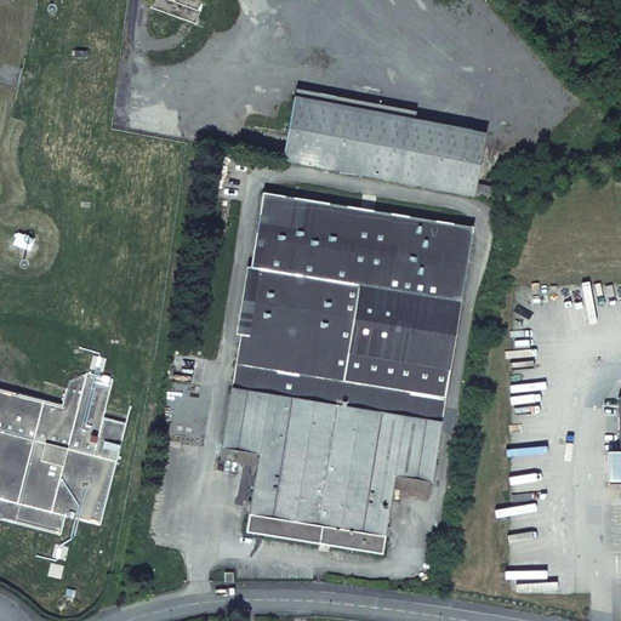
[(152,0),(149,7),(195,23),(203,0),(152,0)]
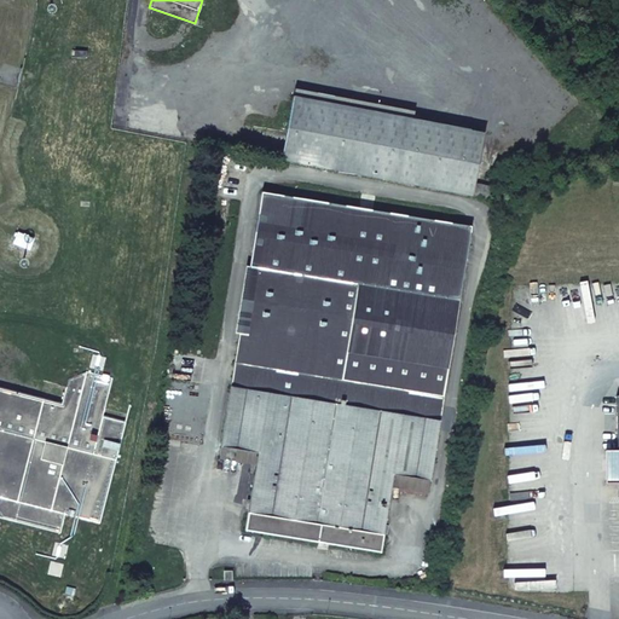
[(293,98),(282,160),(473,197),(474,185),(484,134),(293,98)]
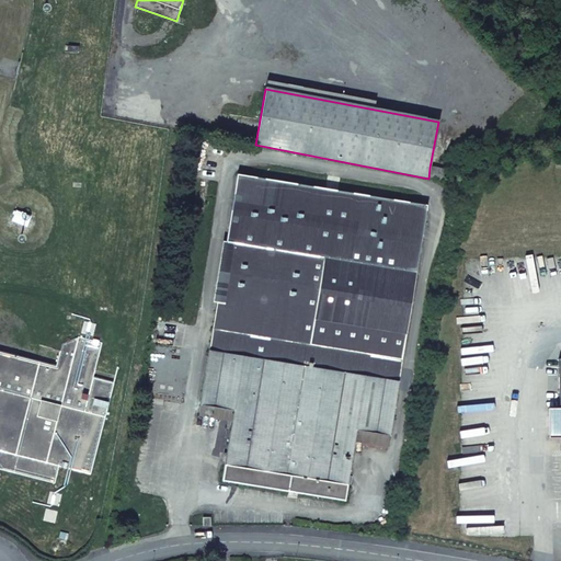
[(430,168),(428,179),(444,181),(446,171),(430,168)]
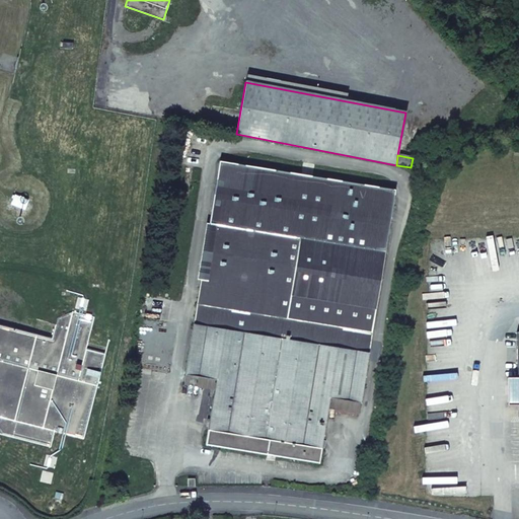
[(220,162),(186,375),(217,380),(207,445),(319,463),(329,398),(361,403),(395,191),(220,162)]
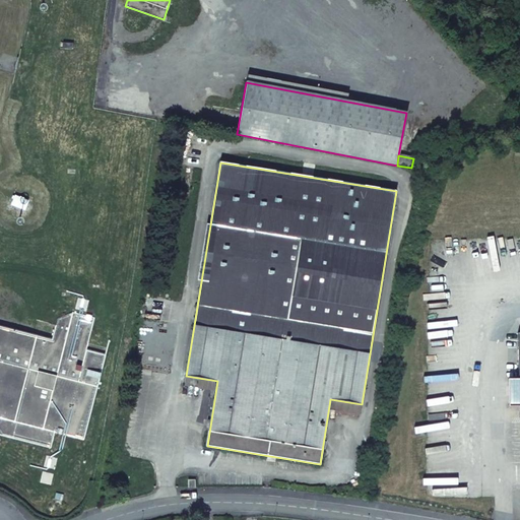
[(188,168),(183,198),(189,199),(194,169),(188,168)]
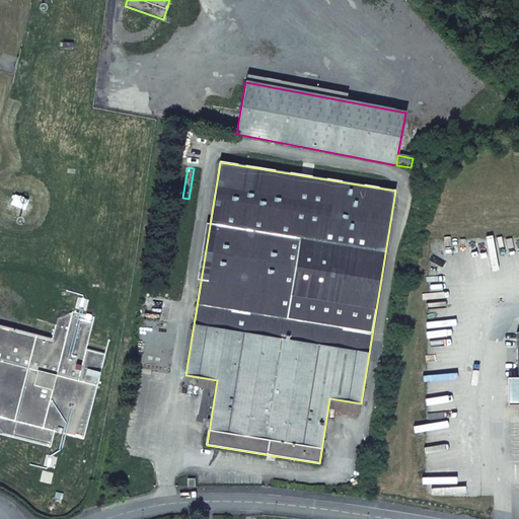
[(27,201),(15,197),(12,204),(24,208),(27,201)]
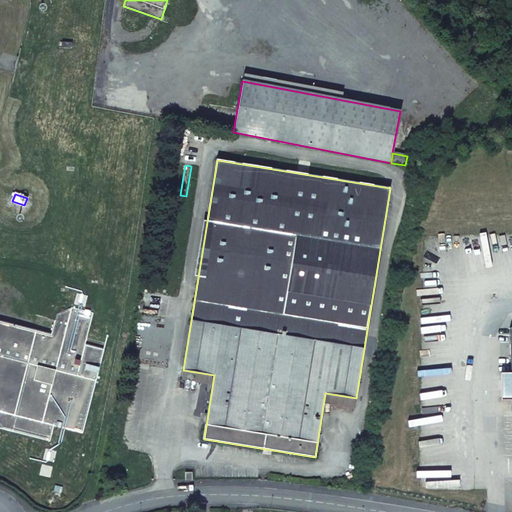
[(0,428),(50,441),(54,425),(56,426),(55,427),(61,428),(61,427),(63,427),(63,428),(82,433),(104,350),(85,345),(93,313),(90,312),(90,311),(85,310),(85,311),(72,308),(56,314),(51,335),(0,321),(0,428)]
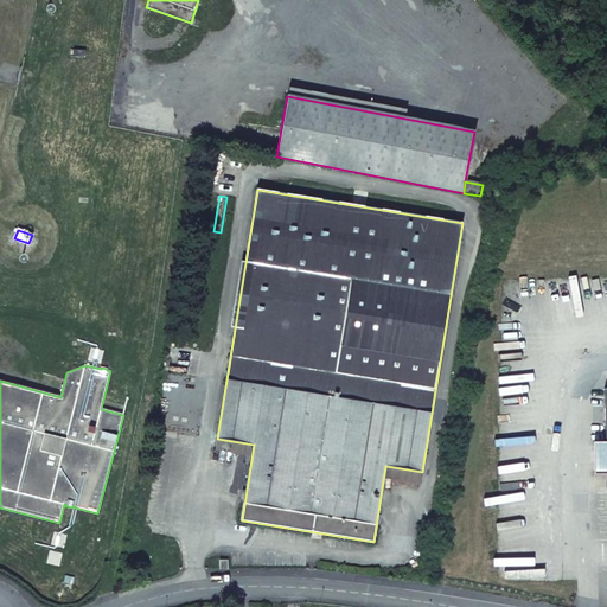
[(594,442),(594,474),(606,473),(606,441),(606,442),(594,442)]
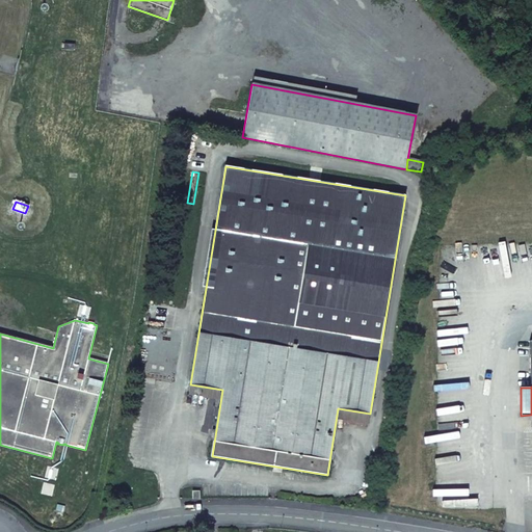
[(209,401),(204,432),(210,433),(215,402),(209,401)]
